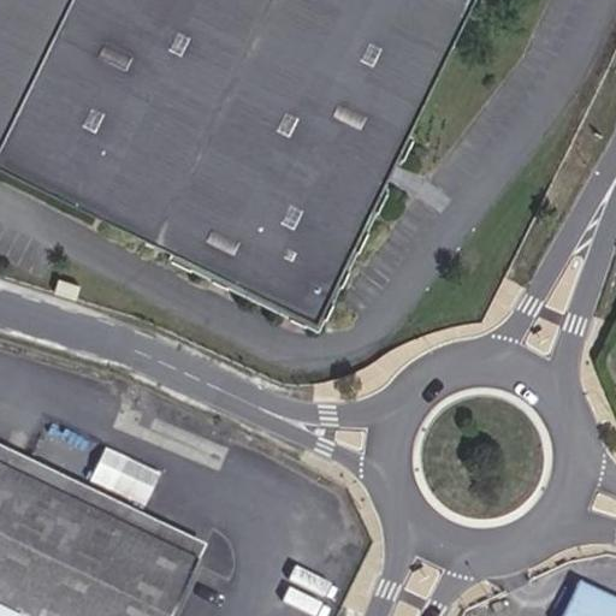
[(0,0),(0,177),(256,302),(277,258),(292,265),(272,309),(311,329),(471,0),(0,0)]
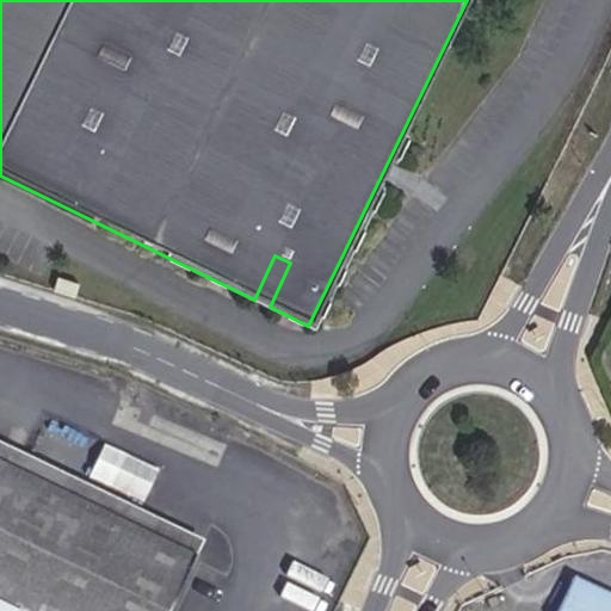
[(0,440),(0,460),(199,556),(207,539),(0,440)]
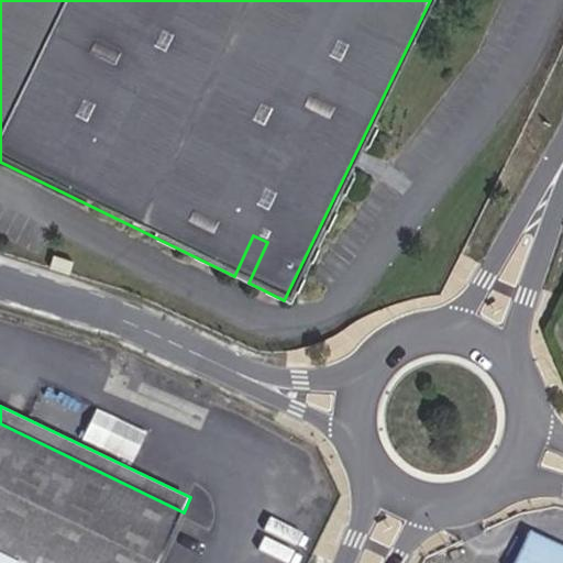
[(97,406),(83,438),(133,462),(148,430),(97,406)]
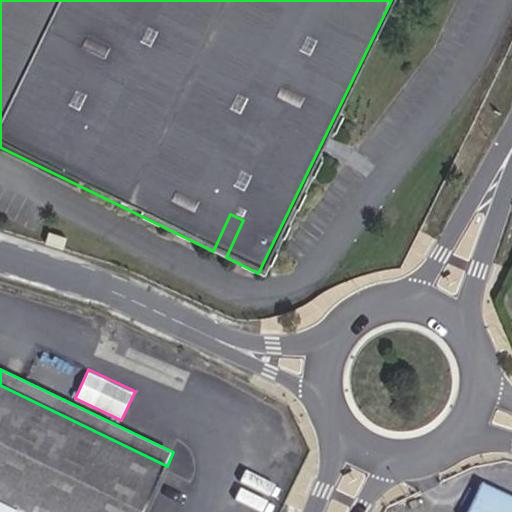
[(0,511),(144,511),(167,466),(0,385),(0,511)]
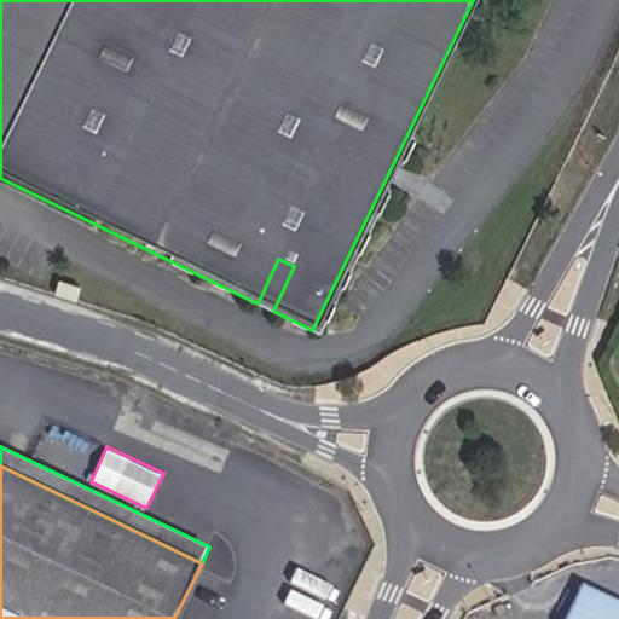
[(618,618),(618,607),(583,590),(568,618),(618,618)]
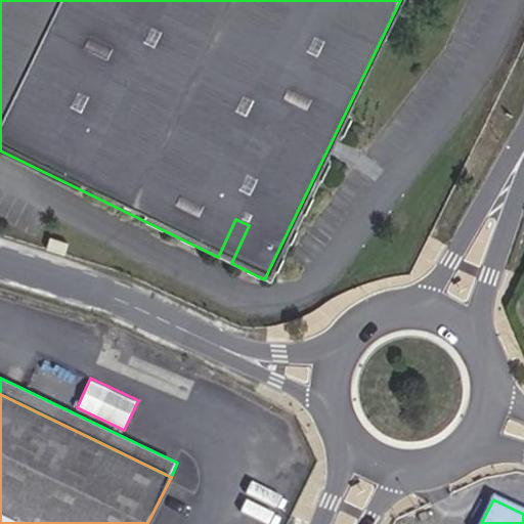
All buildings are outlined.
